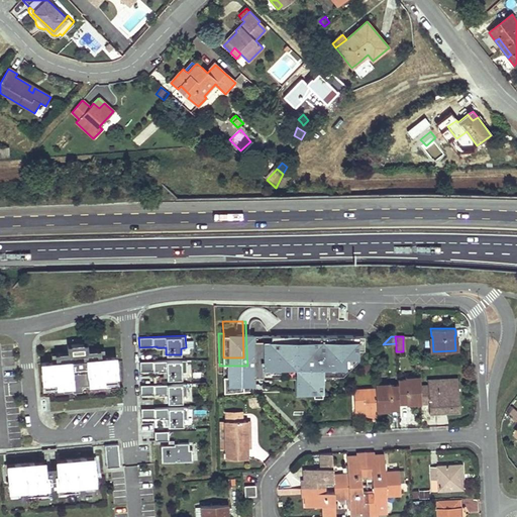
[(47,362),(47,363),(88,358),(89,363),(116,360),(116,355),(104,356),(104,349),(88,350),(87,343),(67,344),(68,352),(47,354),(47,362)]
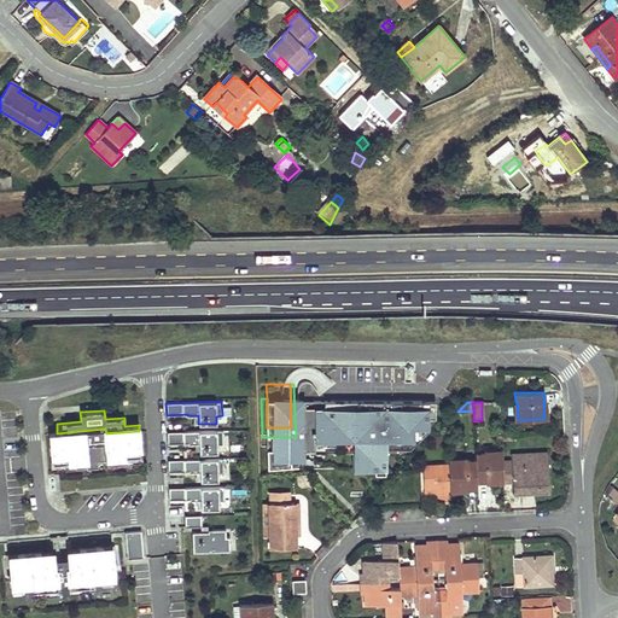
[(345,449),(356,460),(367,471),(383,455),(349,421),(333,437),(345,449)]
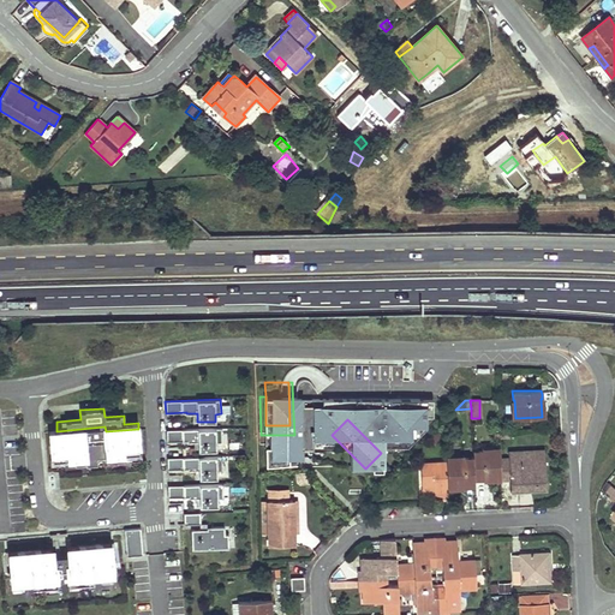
[(141,454),(138,429),(106,431),(105,427),(57,431),(49,433),(52,461),(75,460),(75,466),(97,464),(96,458),(141,454)]
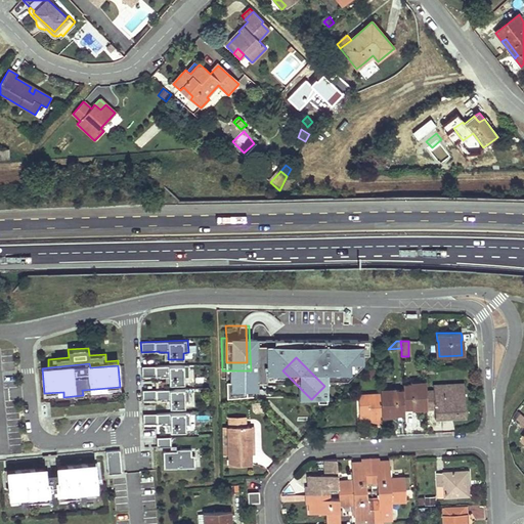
[(188,364),(141,366),(141,377),(159,376),(159,377),(169,377),(169,384),(184,384),(184,378),(188,377),(188,364)]
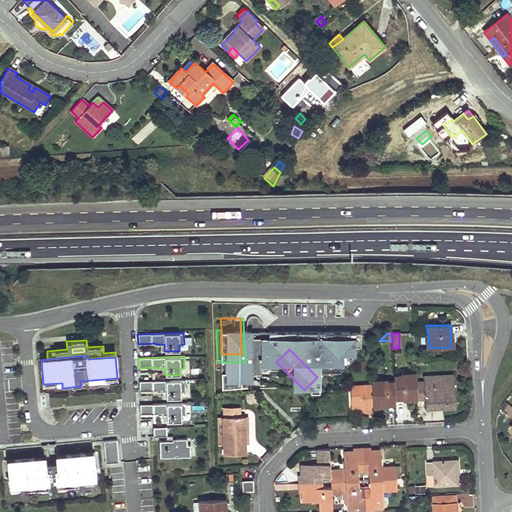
[(290,383),(301,394),(304,390),(295,381),(286,372),(279,380),(286,387),(290,383)]
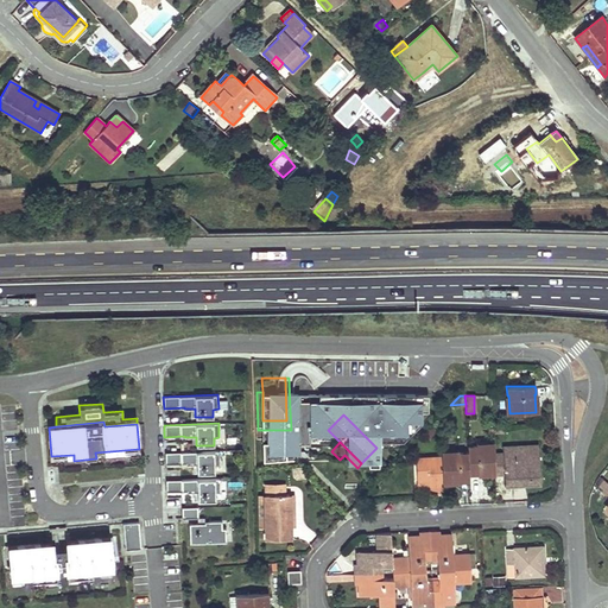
[(467,447),(467,451),(468,473),(477,472),(486,472),(494,470),(494,453),(493,442),(476,442),(476,445),(467,447)]
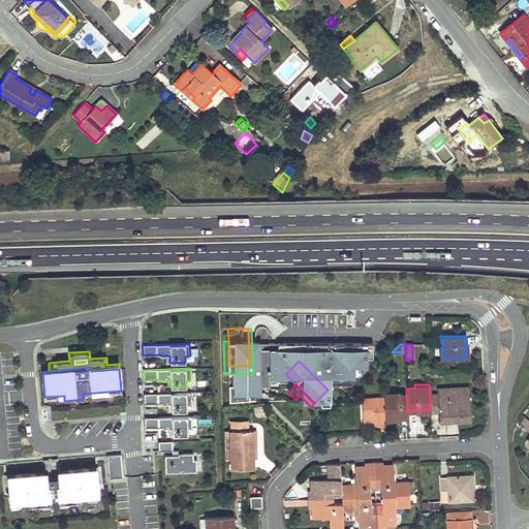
[(447,393),(447,387),(437,387),(437,394),(438,412),(438,422),(448,422),(448,414),(460,414),(460,421),(469,421),(469,393),(447,393)]
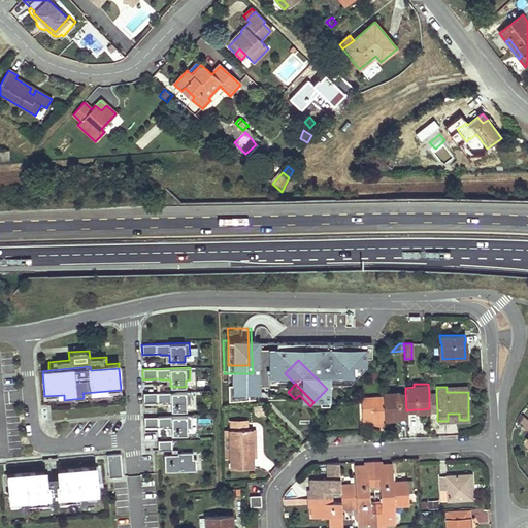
[(143,393),(143,403),(161,402),(161,403),(167,403),(170,403),(170,410),(186,410),(186,404),(191,404),(191,391),(143,393)]
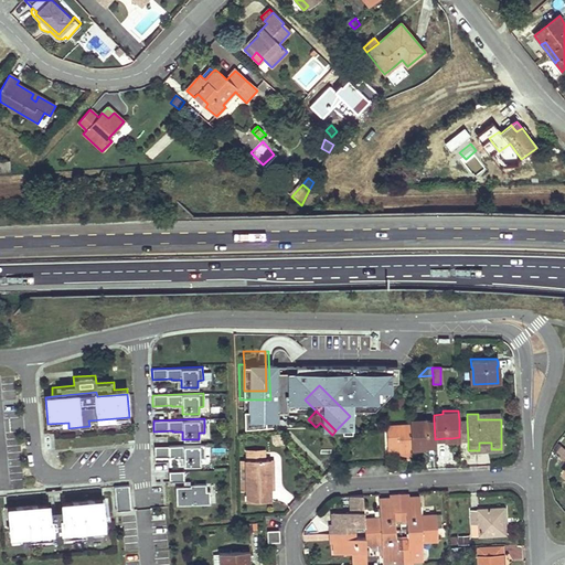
[(434,419),(426,419),(426,422),(409,422),(409,425),(411,449),(427,448),(427,446),(435,445),(435,439),(434,419)]
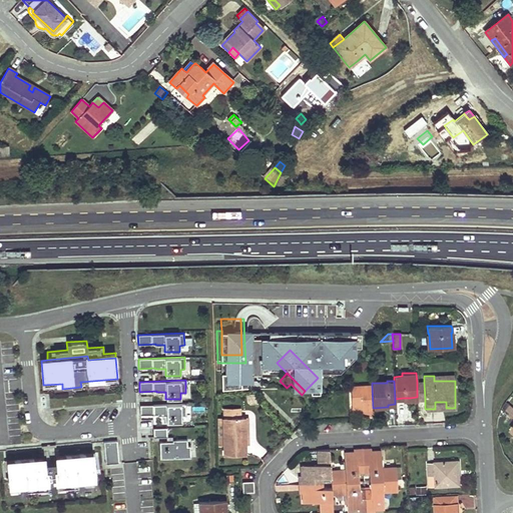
[(417,382),(417,397),(418,400),(425,400),(424,382),(417,382)]
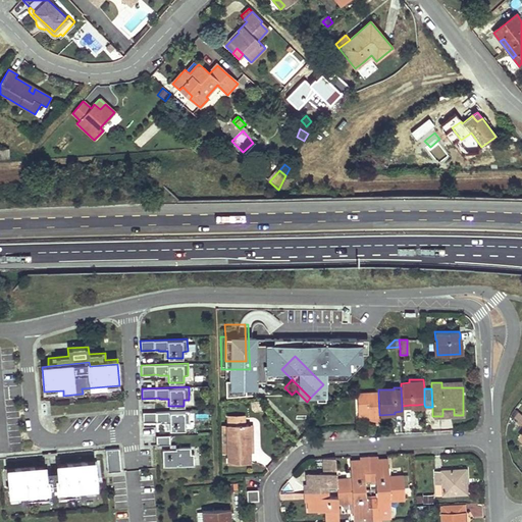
[(368,417),(375,417),(374,393),(357,394),(358,412),(368,412),(368,417)]
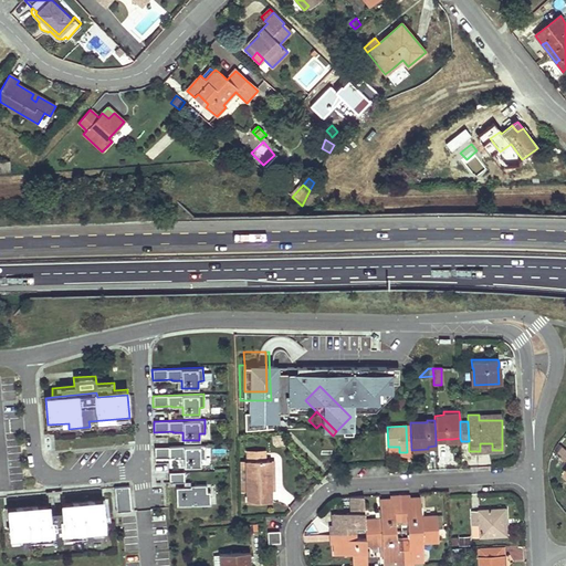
[(155,447),(155,458),(174,457),(174,459),(180,458),(184,458),(184,467),(200,465),(200,459),(206,459),(205,446),(155,447)]
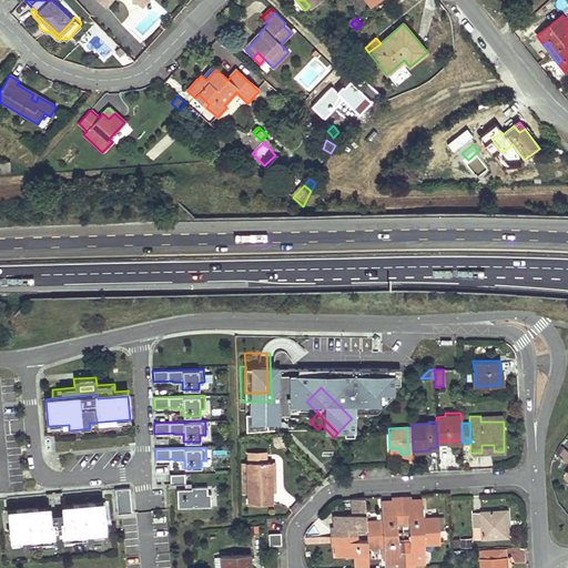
[(567,463),(567,462),(567,450),(564,447),(558,455),(567,463)]
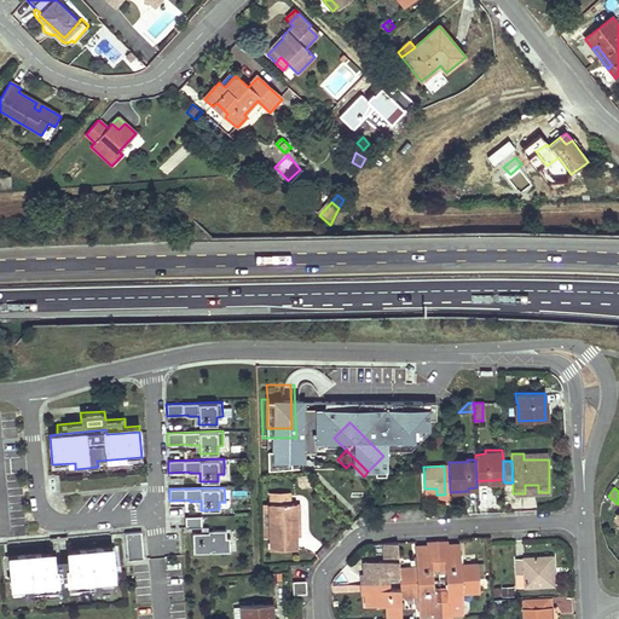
[(288,493),(271,495),(270,504),(288,503),(288,493)]
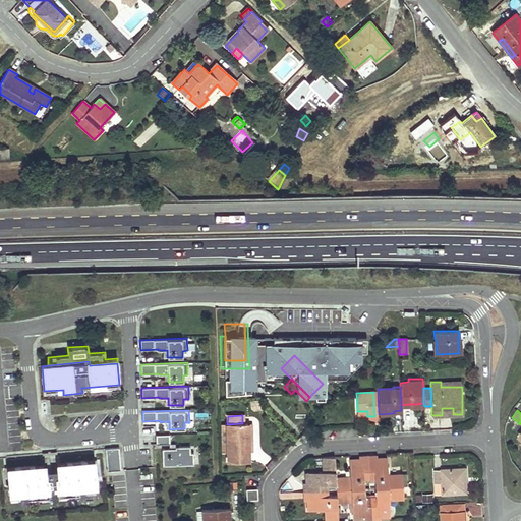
[(228,460),(238,460),(248,460),(247,442),(247,423),(242,423),(227,424),(227,425),(228,453),(228,460)]
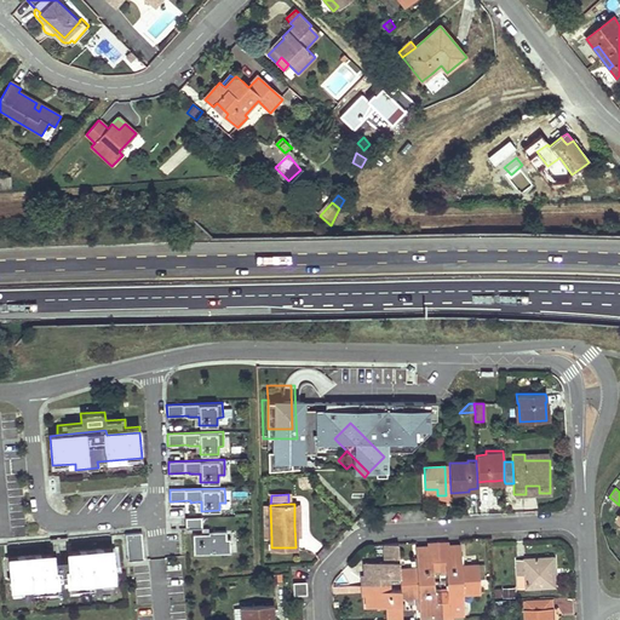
[(202,517),(185,517),(185,528),(202,528),(202,517)]
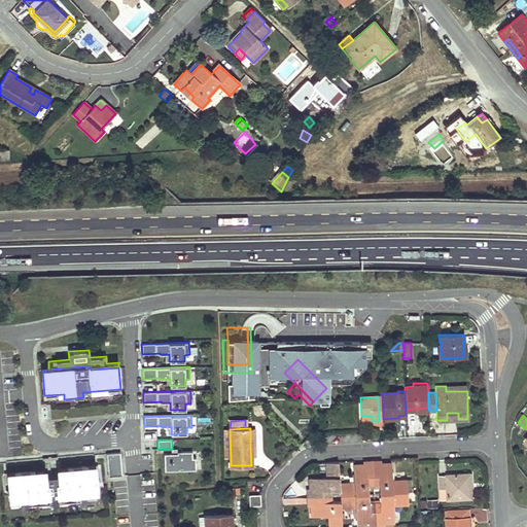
[(177,453),(164,454),(164,470),(196,470),(196,458),(192,458),(192,451),(177,452),(177,453)]
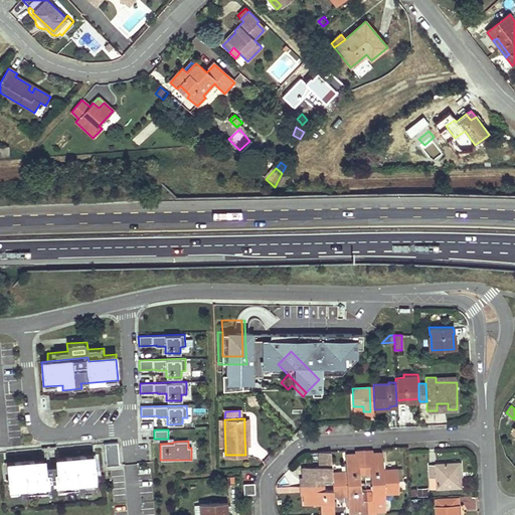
[(120,465),(118,442),(104,444),(106,466),(120,465)]
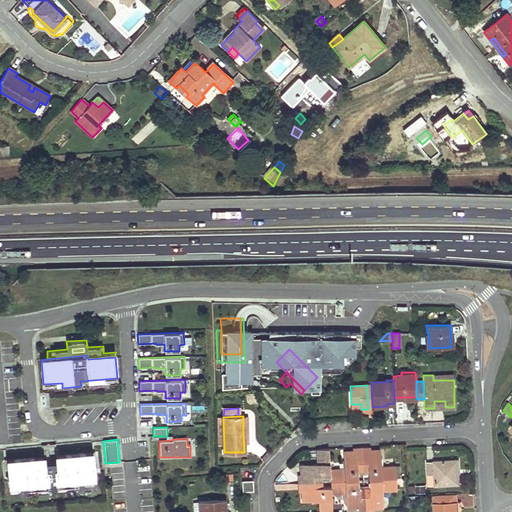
[(328,449),(316,450),(317,463),(300,464),(301,483),(321,482),(321,476),(330,475),(329,469),(328,449)]
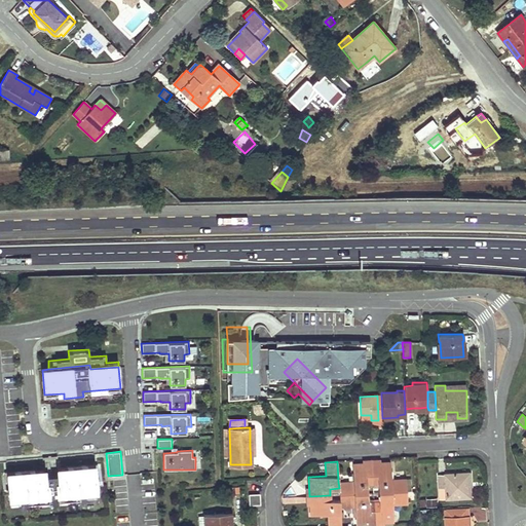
[(371,462),(373,493),(406,491),(406,479),(391,479),(390,461),(371,462)]
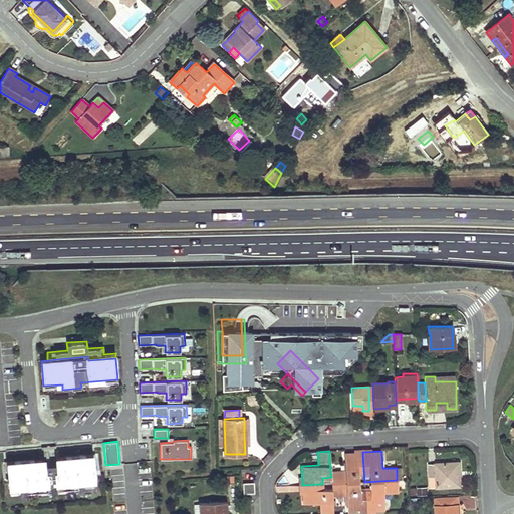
[(364,482),(362,452),(345,453),(343,453),(344,471),(330,471),(331,477),(331,483),(364,482)]
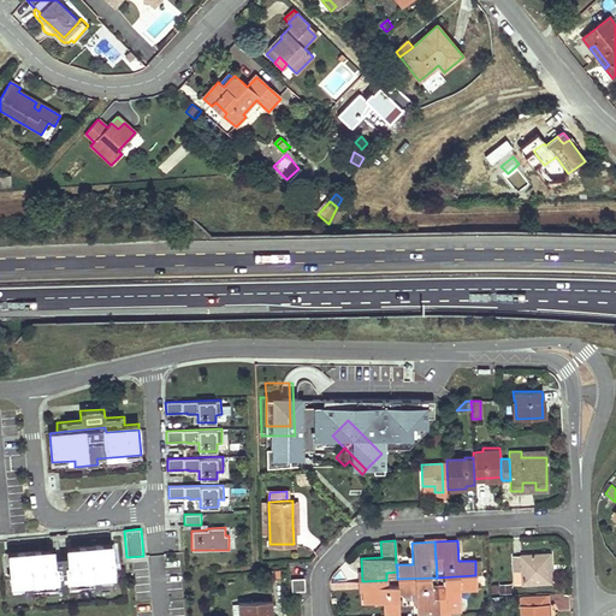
[(113,580),(111,545),(78,548),(81,564),(66,566),(67,584),(113,580)]
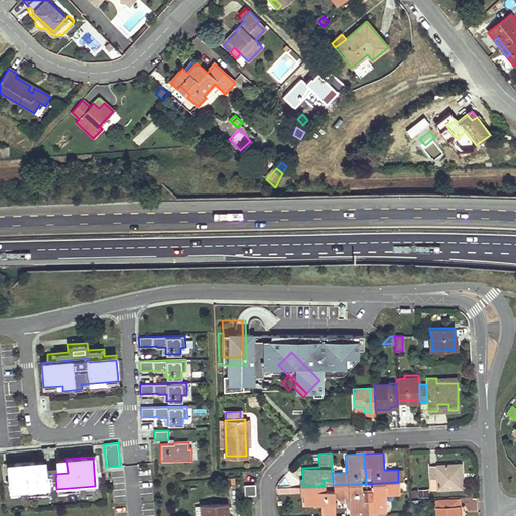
[(43,461),(33,462),(35,476),(50,475),(51,482),(47,483),(48,490),(56,489),(55,474),(68,473),(66,459),(56,460),(57,466),(43,467),(43,461)]
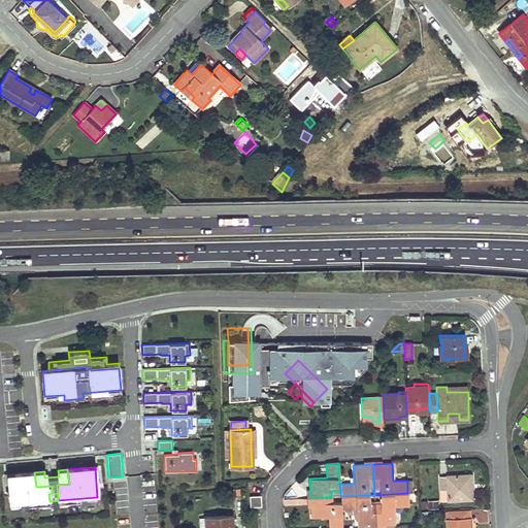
[(36,487),(34,472),(7,474),(10,504),(28,503),(50,501),(48,494),(53,493),(52,486),(36,487)]
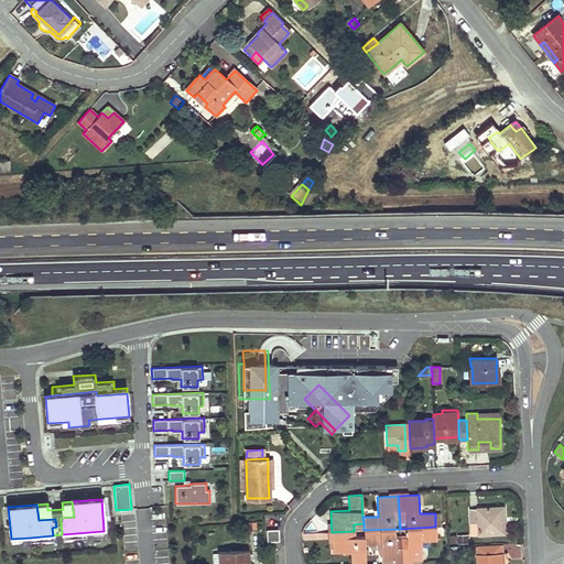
[(501,534),(501,527),(501,519),(503,518),(502,508),(469,509),(470,523),(478,523),(478,535),(501,534)]
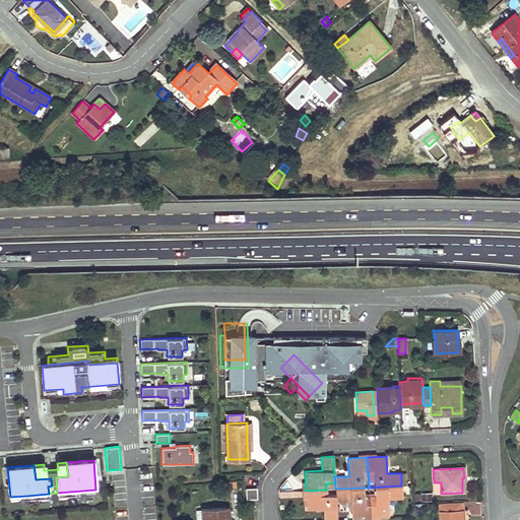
[(401,485),(369,488),(370,516),(389,515),(388,499),(402,498),(402,494),(405,494),(408,494),(407,485),(401,485)]
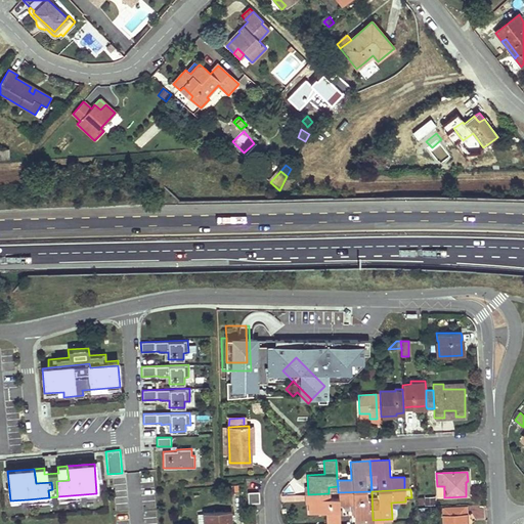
[(372,491),(338,492),(339,505),(353,505),(354,521),(373,520),(372,491)]
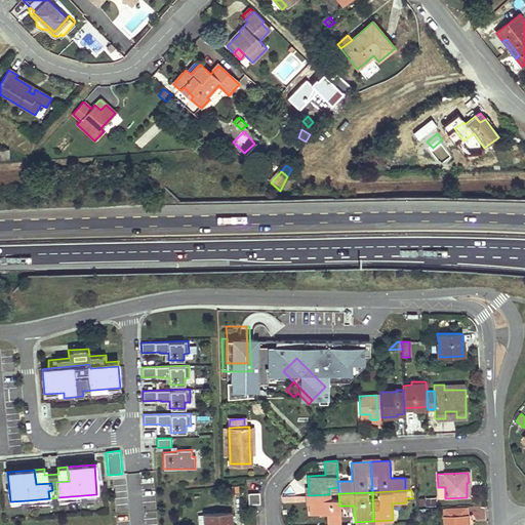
[(339,524),(339,506),(338,493),(329,494),(309,495),(310,514),(327,513),(327,524),(339,524)]
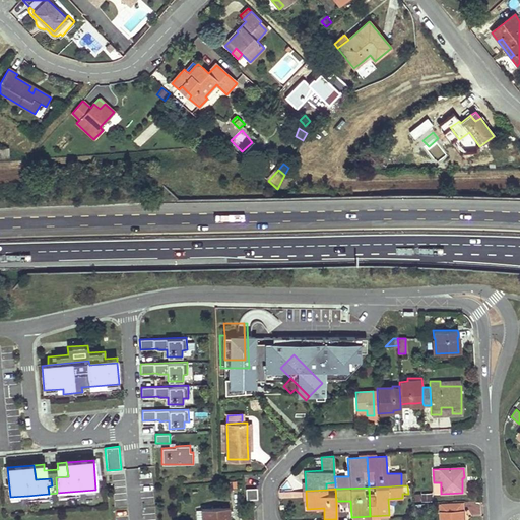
[(246,498),(256,498),(256,490),(246,490),(246,498)]
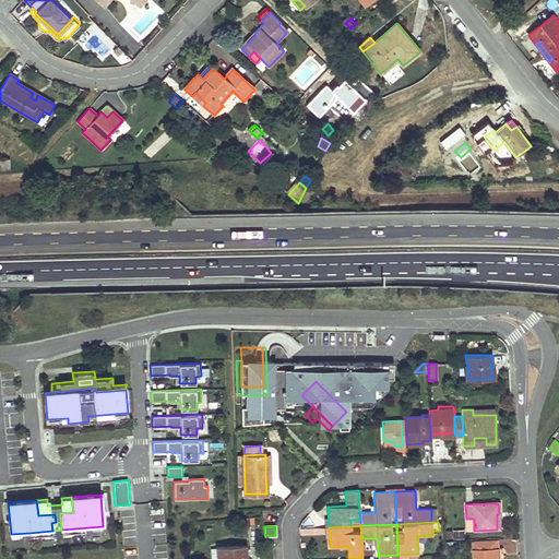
[(497,558),(497,550),(498,550),(498,539),(473,540),(474,558),(497,558)]
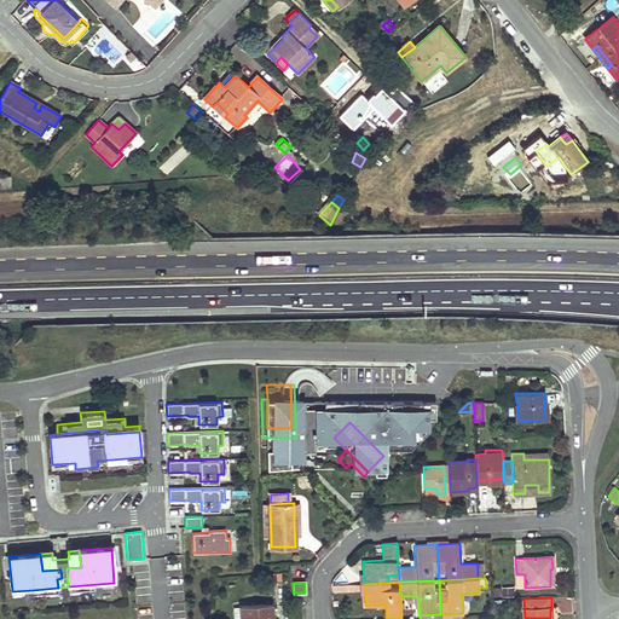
[(573,597),(556,597),(556,613),(574,613),(573,597)]
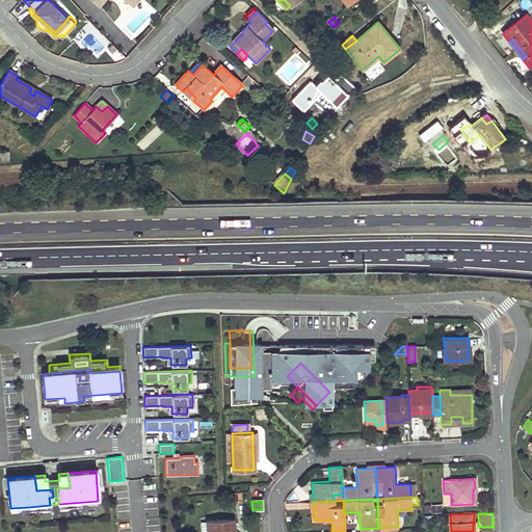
[(232,531),(232,519),(209,521),(209,531),(232,531)]
